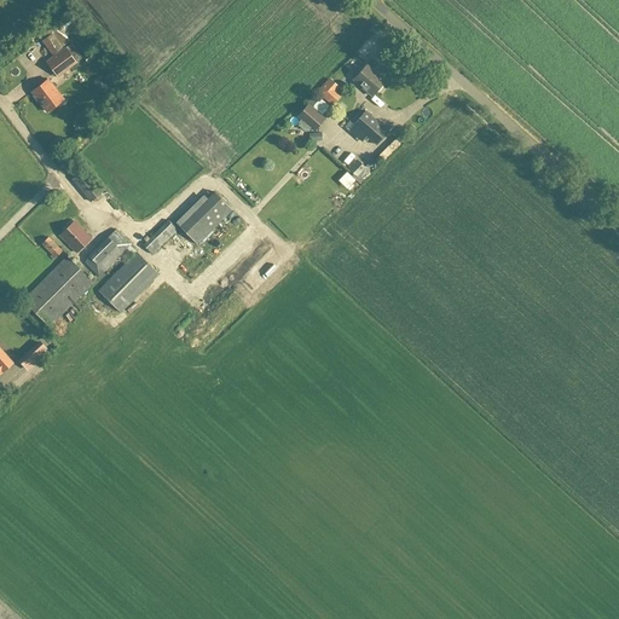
[(52,56),(63,48),(52,34),(57,30),(53,25),(38,38),(52,56)]
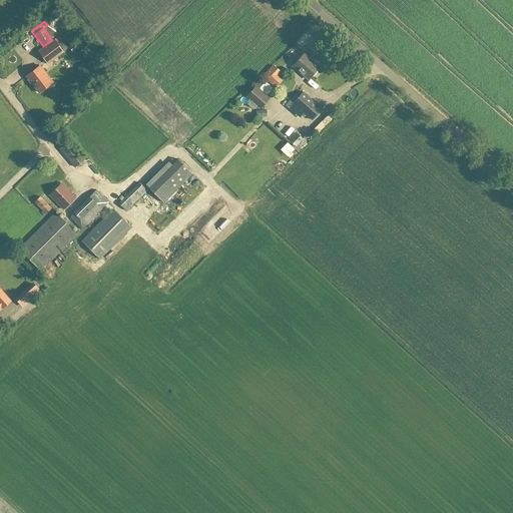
[(53,40),(38,52),(47,64),(63,53),(53,40)]
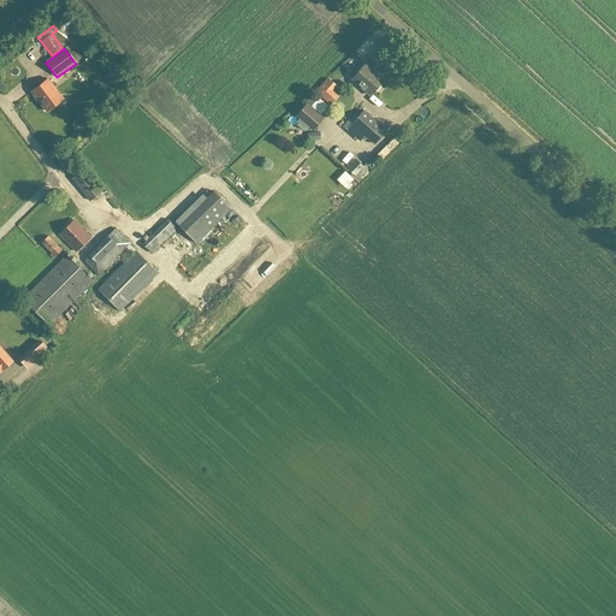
[(369,96),(384,81),(366,64),(351,80),(369,96)]
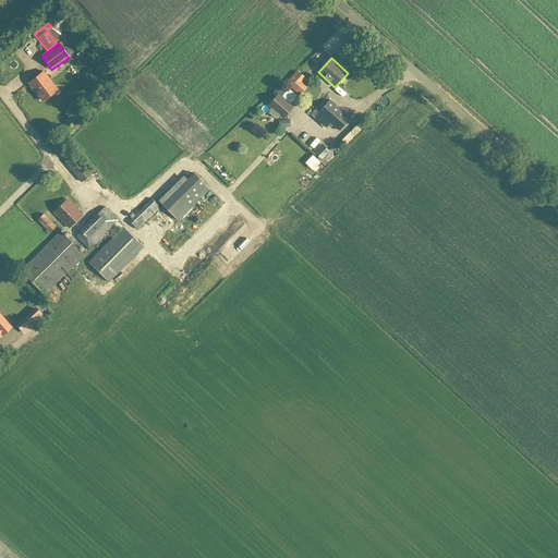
[(41,101),(57,89),(43,72),(27,83),(41,101)]
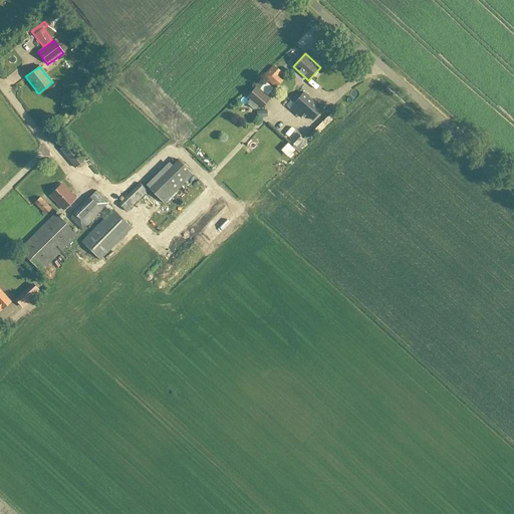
[(266,81),(261,87),(268,94),(274,88),(266,81)]
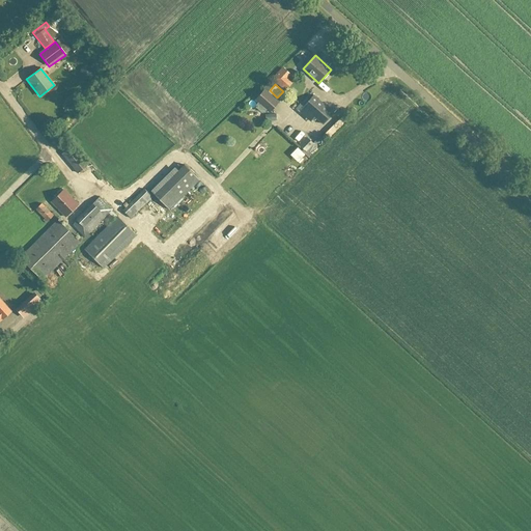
[(256,106),(256,109),(261,113),(263,113),(266,110),(269,113),(278,103),(264,90),(255,101),(258,104),(256,106)]
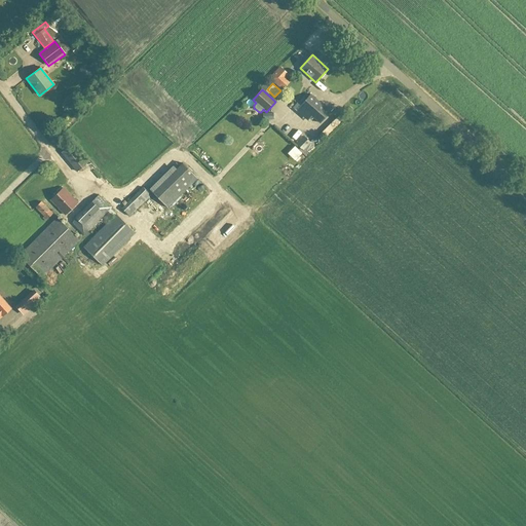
[(320,123),(330,112),(310,95),(300,107),(320,123)]
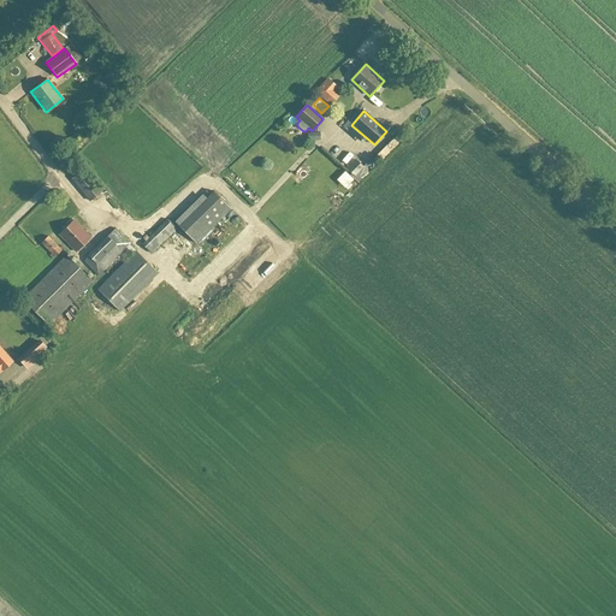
[(86,129),(90,125),(86,119),(81,123),(86,129)]
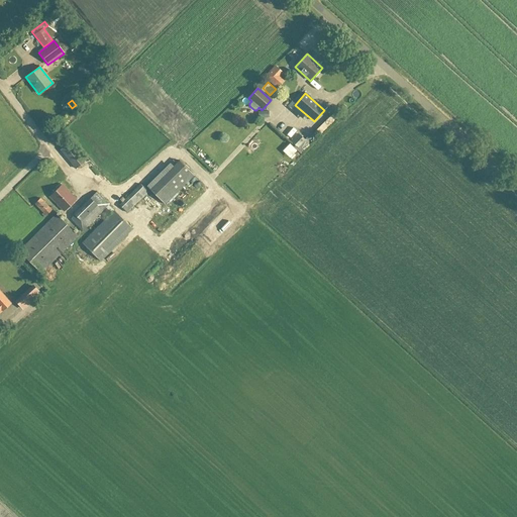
[(304,136),(294,140),(297,149),(307,146),(304,136)]
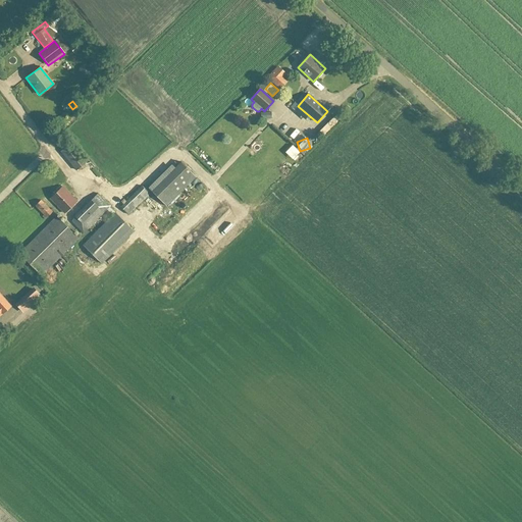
[(76,170),(86,163),(70,144),(60,152),(76,170)]
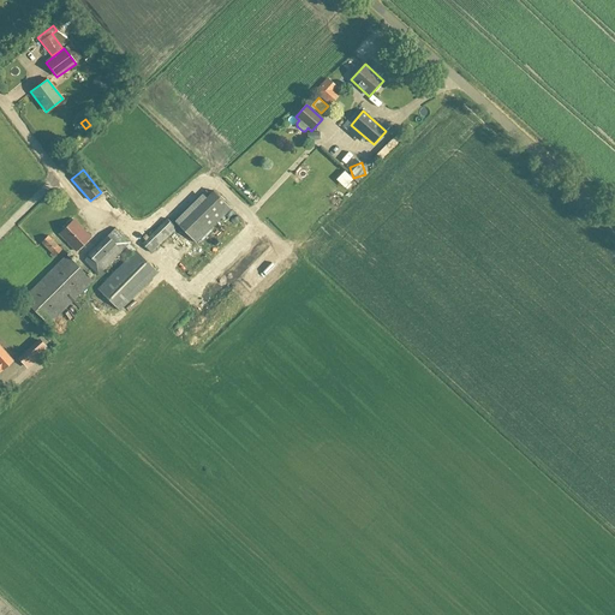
[(197,240),(233,210),(228,206),(204,225),(202,221),(198,224),(193,219),(198,215),(191,204),(178,215),(197,240)]
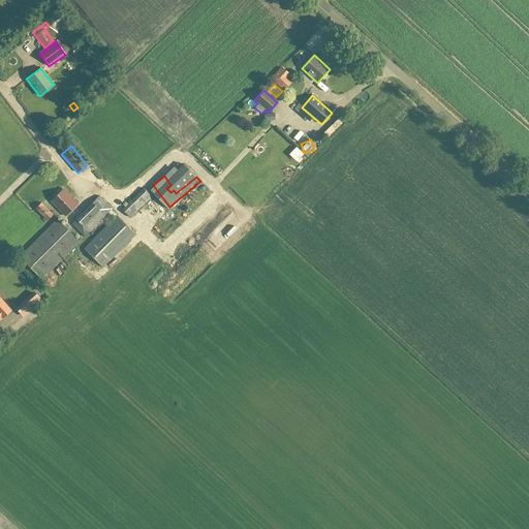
[(129,218),(152,196),(144,189),(121,210),(129,218)]
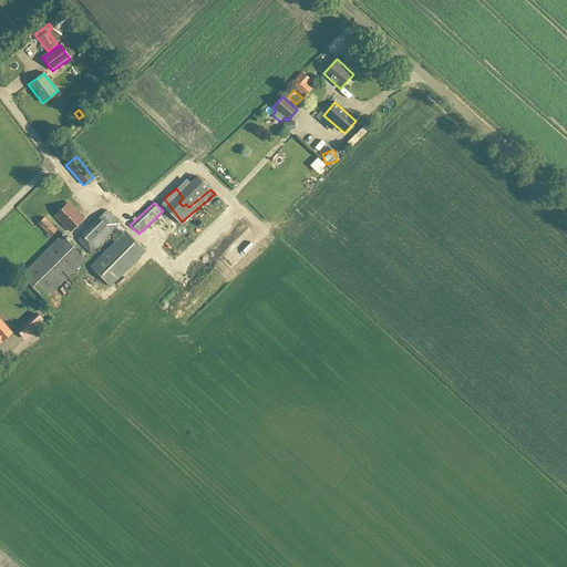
[(68,234),(82,220),(68,205),(53,218),(68,234)]
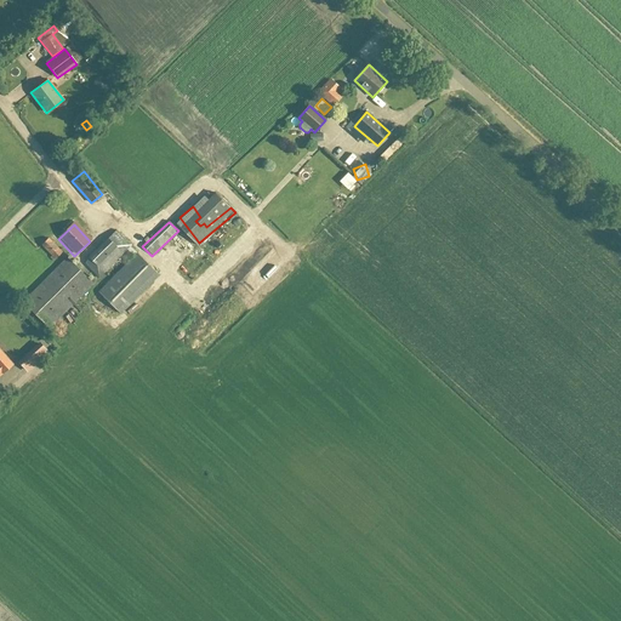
[(98,279),(131,245),(115,231),(87,258),(84,265),(98,279)]
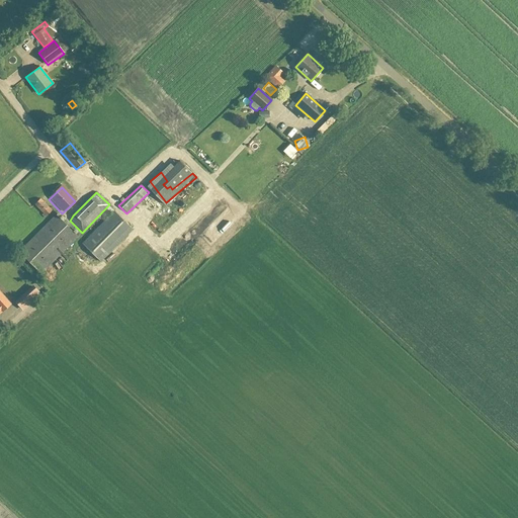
[(41,216),(44,219),(52,210),(40,199),(34,205),(44,214),(41,216)]
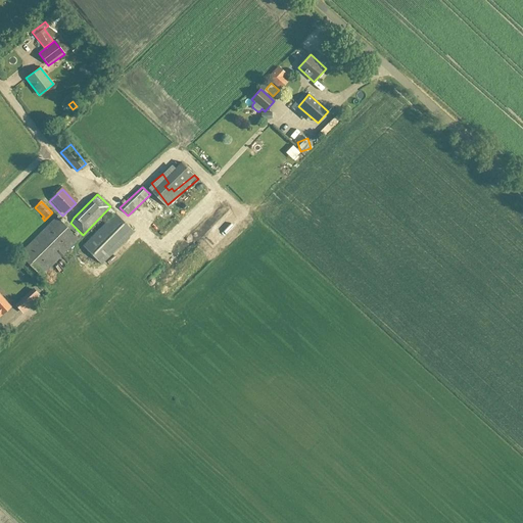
[(101,265),(134,232),(115,214),(83,246),(101,265)]
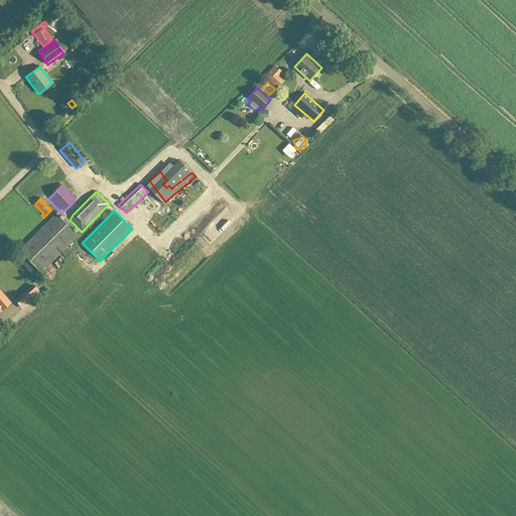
[(40,273),(79,236),(55,214),(18,251),(40,273)]
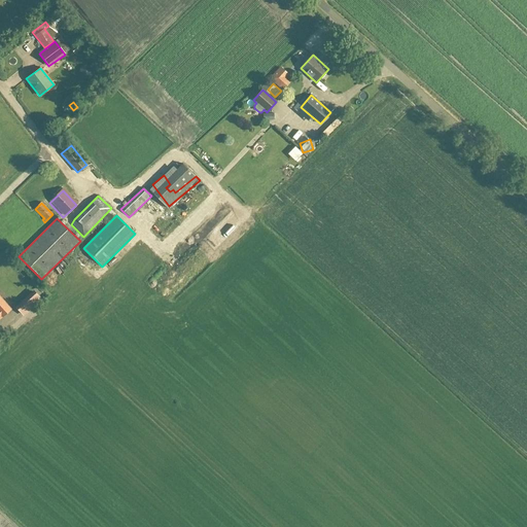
[(222,227),(217,236),(227,242),(232,233),(222,227)]
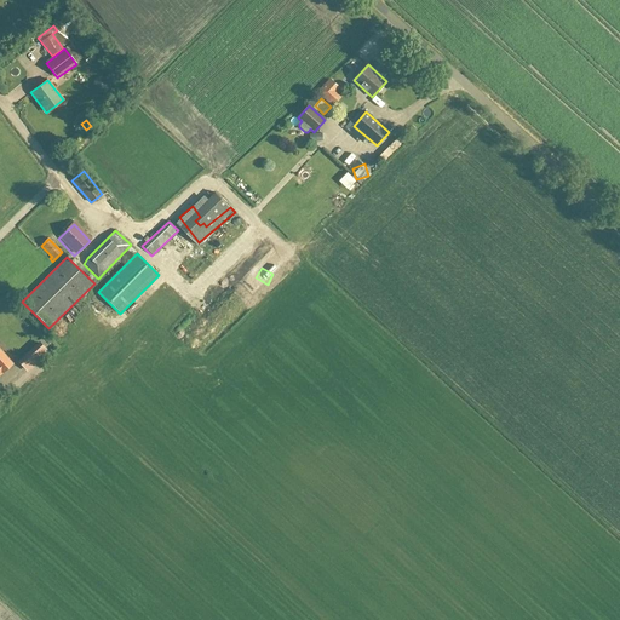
[(0,374),(3,372),(4,373),(12,366),(0,350),(0,374)]
